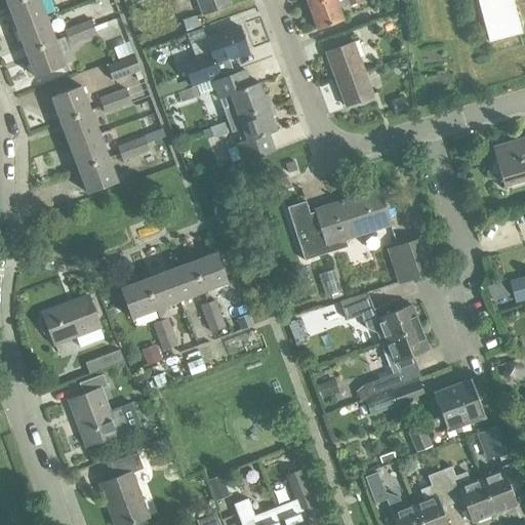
[(16,29),(48,17),(41,0),(21,0),(8,5),(16,29)]
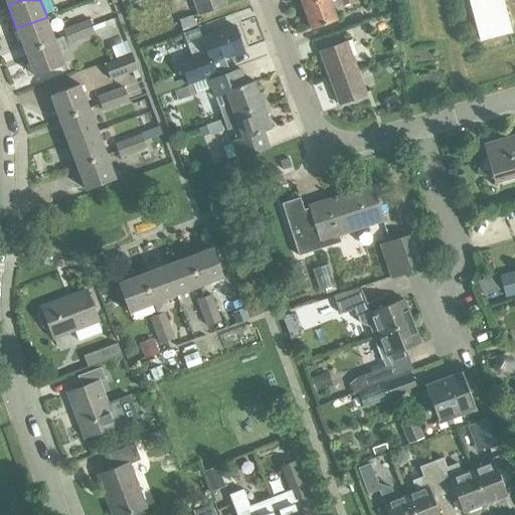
[(223,0),(191,0),(197,14),(225,4),(223,0)]
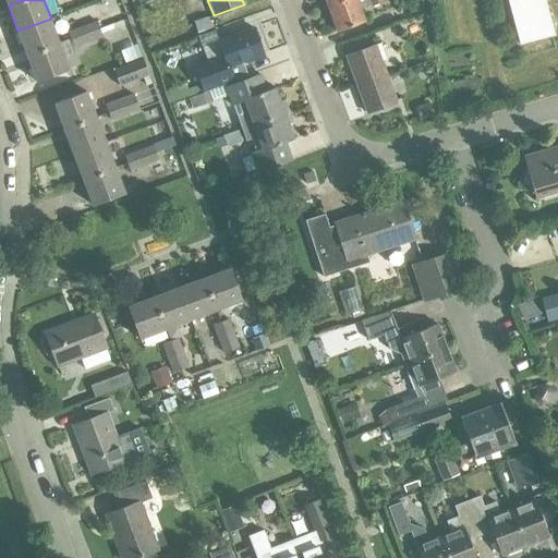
[(358,0),(342,0),(328,5),(337,31),(365,20),(361,8),(358,0)]
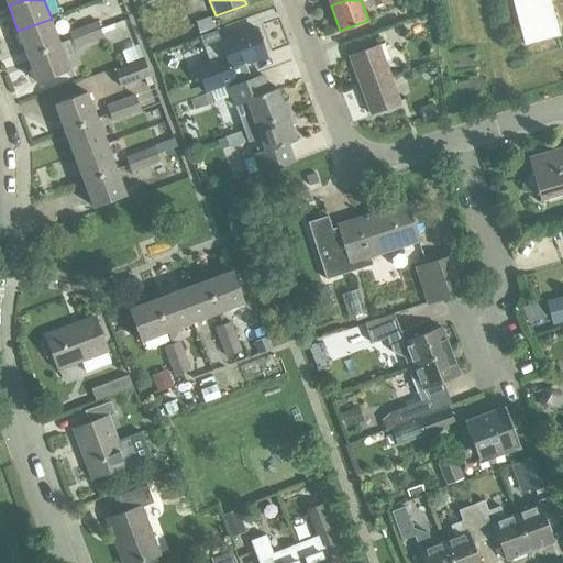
[(512,0),(525,45),(559,36),(549,0),(512,0)]
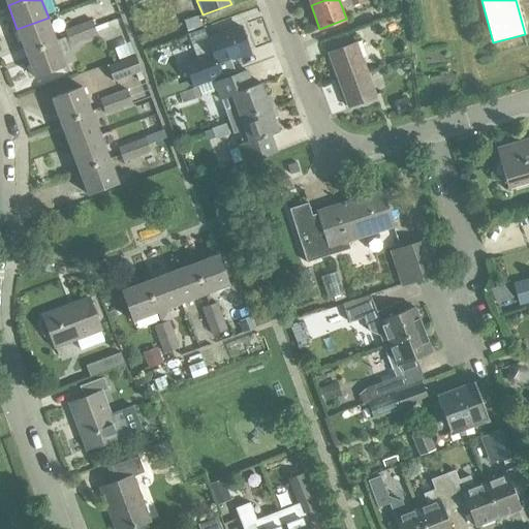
[(196,16),(183,21),(186,32),(200,28),(196,16)]
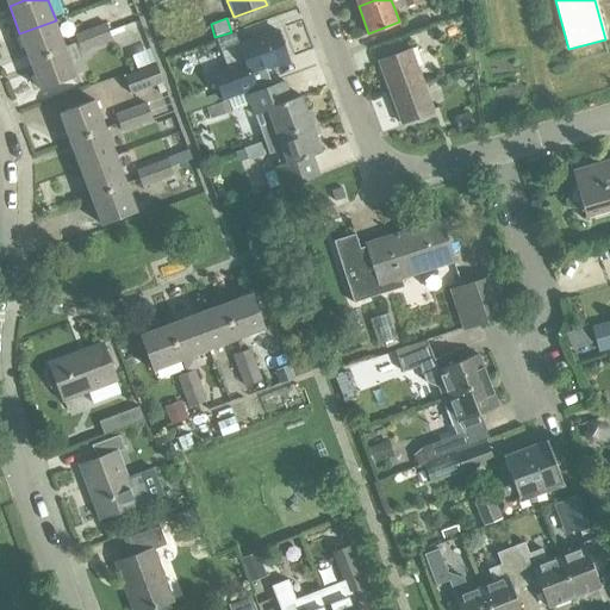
[(458,19),(436,27),(443,45),(465,37),(458,19)]
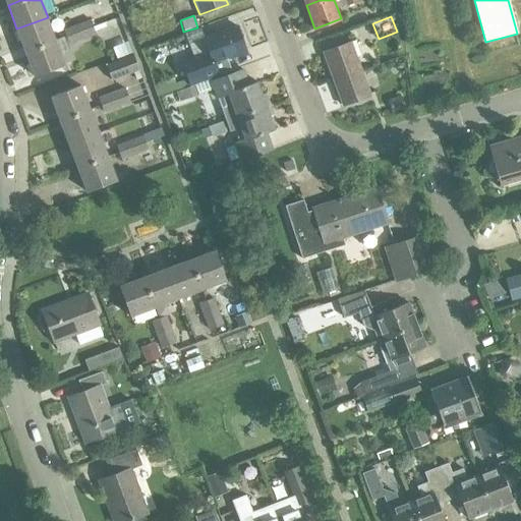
[(16,29),(25,52),(56,41),(48,17),(16,29)]
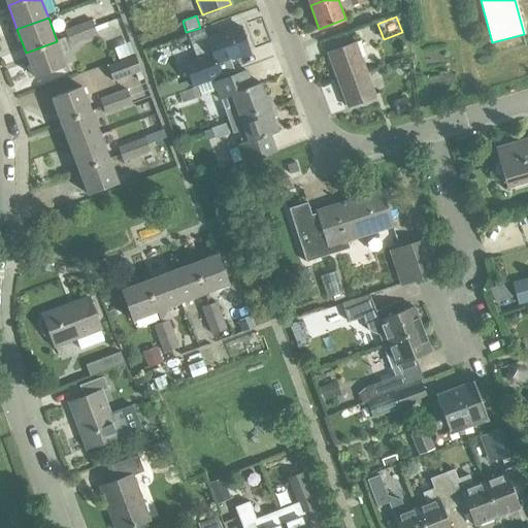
[(83,39),(98,34),(92,19),(77,25),(83,39)]
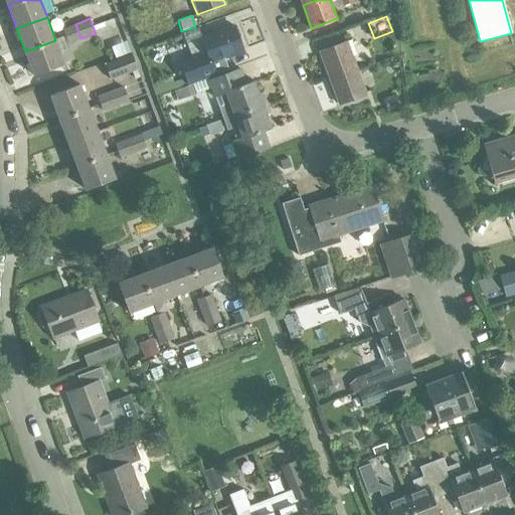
[(66,43),(80,38),(75,24),(60,29),(63,37),(66,43)]
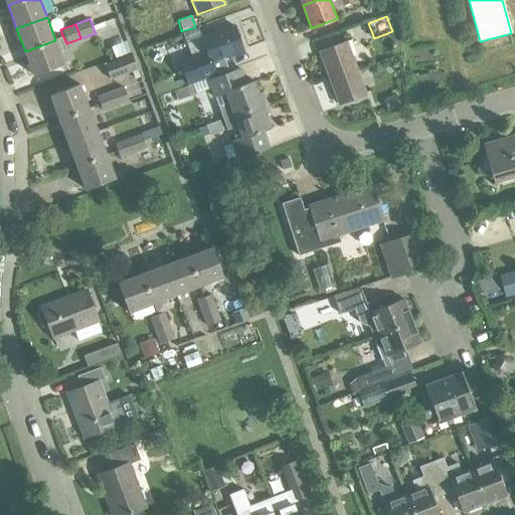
[(205,50),(178,59),(187,84),(207,77),(214,75),(214,74),(228,69),(224,57),(242,51),(234,26),(200,38),(205,50)]
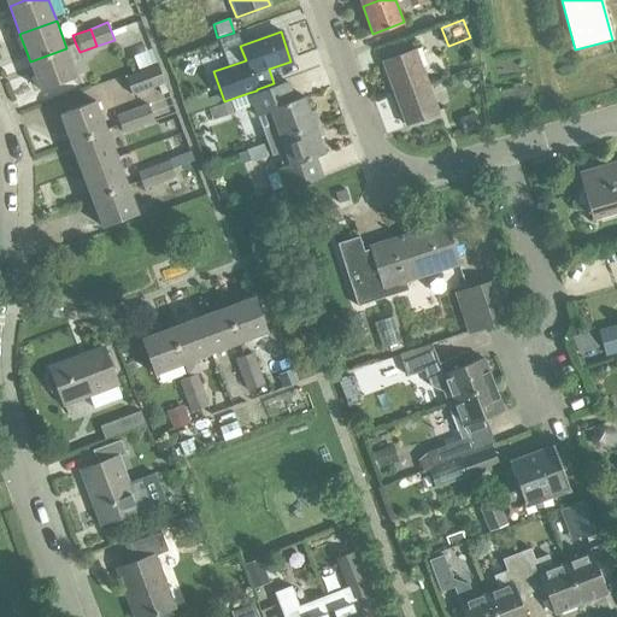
[(66,48),(30,62),(41,90),(77,77),(72,63),(82,59),(80,52),(76,45),(66,48)]
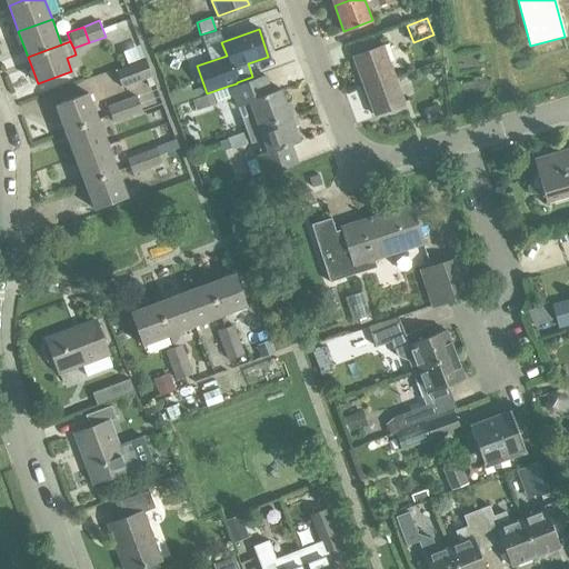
[(362,89),(396,77),(383,45),(351,57),(362,89)]
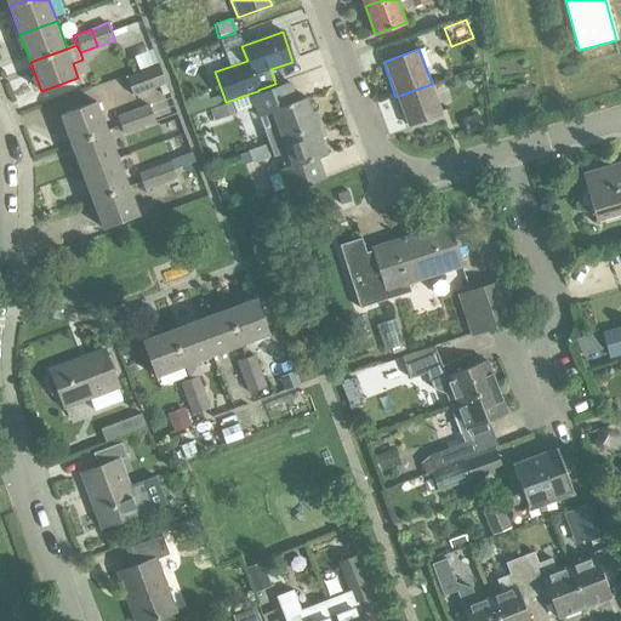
[(131,96),(165,84),(159,64),(124,77),(131,96)]
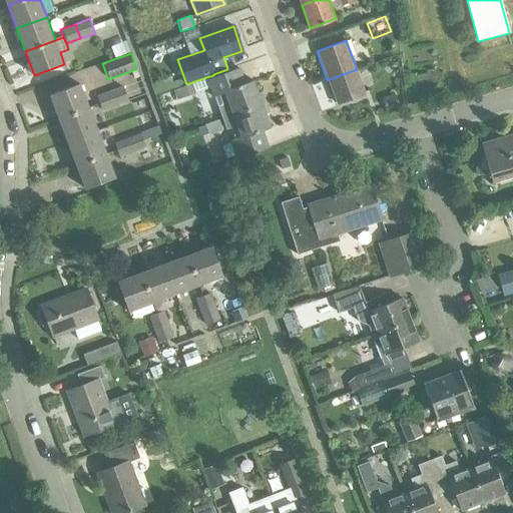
[(238,68),(207,80),(221,118),(261,103),(252,80),(243,83),(238,68)]
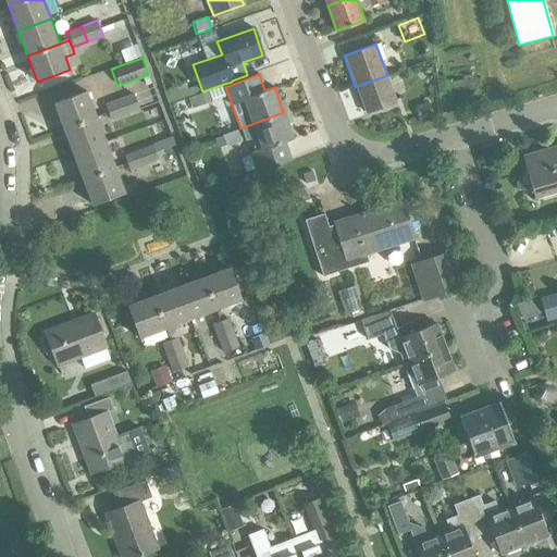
[(387,75),(355,87),(366,113),(397,101),(387,75)]
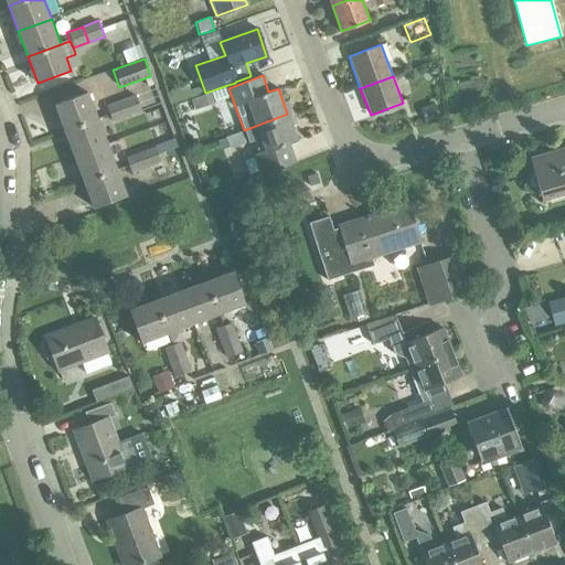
[(212,91),(195,96),(200,107),(216,102),(212,91)]
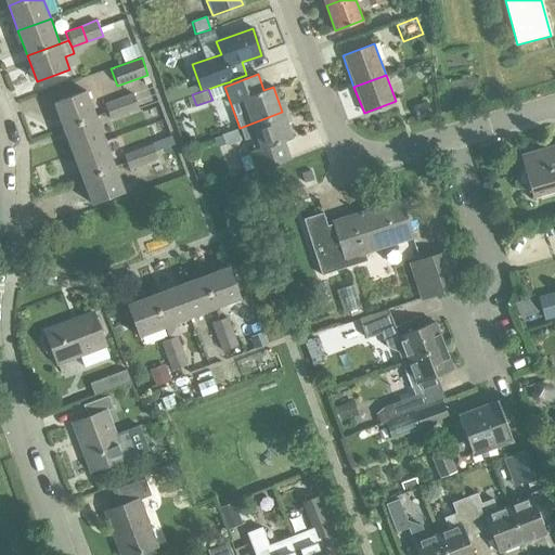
[(64,129),(97,117),(87,91),(54,103),(64,129)]
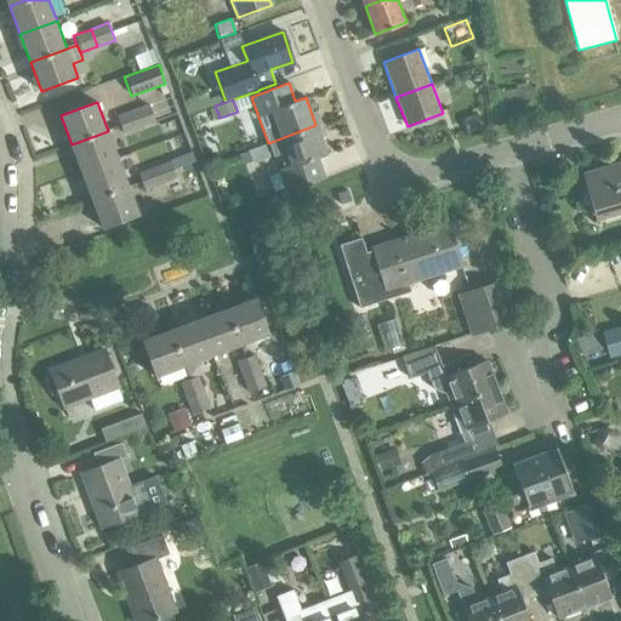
[(131,110),(138,127),(155,121),(149,104),(131,110)]
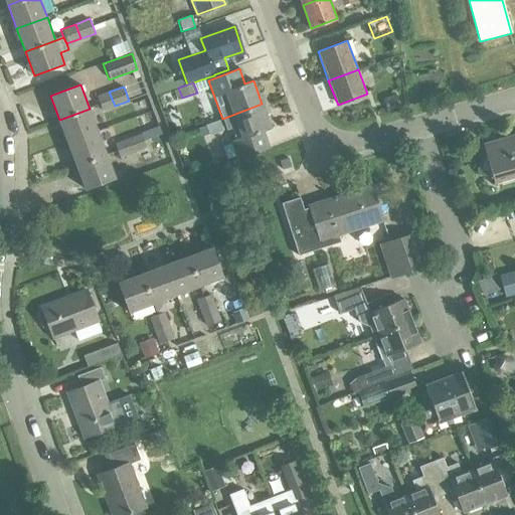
[(109,92),(97,97),(102,111),(115,106),(109,92)]
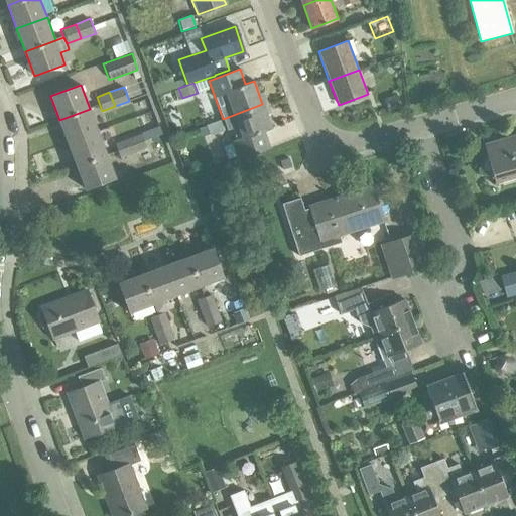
[(271,128),(262,104),(223,119),(227,131),(237,127),(241,140),(233,143),(239,160),(270,149),(263,131),(271,128)]
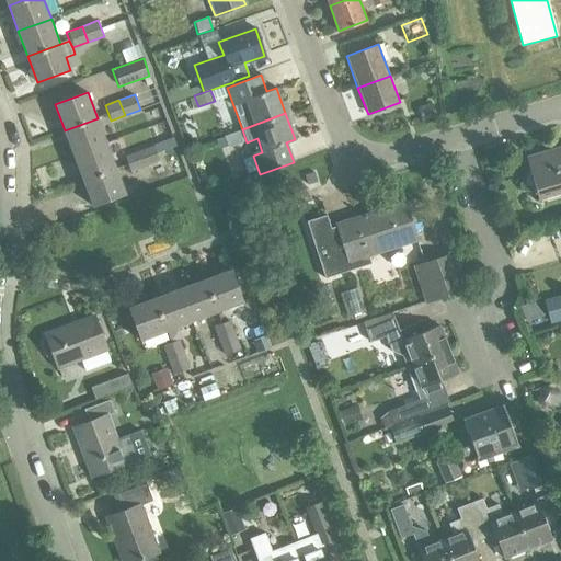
[(75,156),(107,144),(98,118),(65,130),(75,156)]
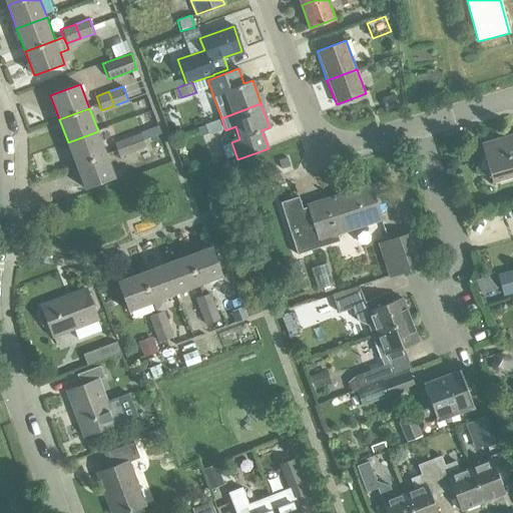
[(76,164),(106,153),(98,131),(68,142),(76,164)]
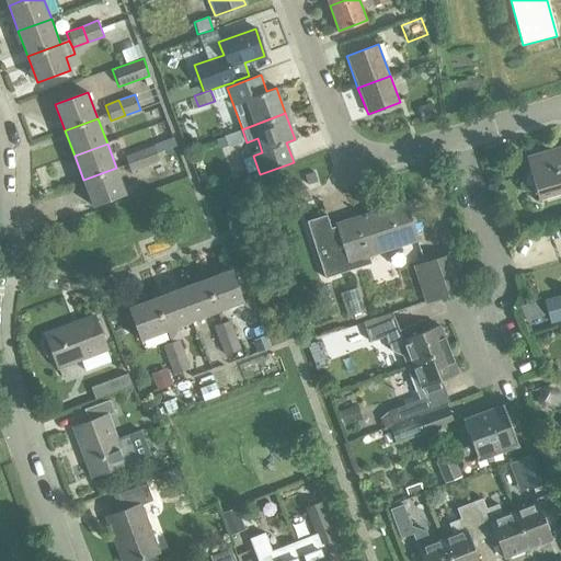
[(145,167),(160,161),(155,145),(139,150),(145,167)]
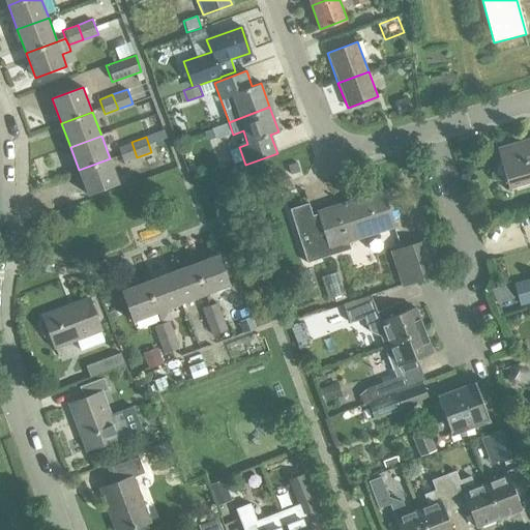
[(121,163),(137,157),(131,142),(116,147),(121,163)]
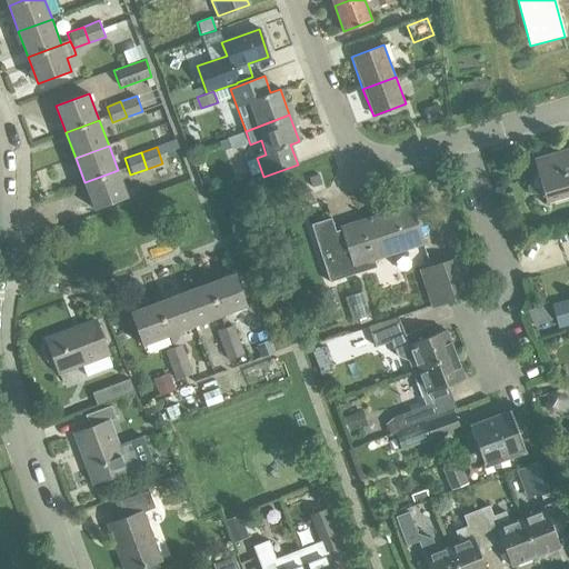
[(568,195),(568,152),(556,157),(555,153),(533,159),(546,202),(568,195)]
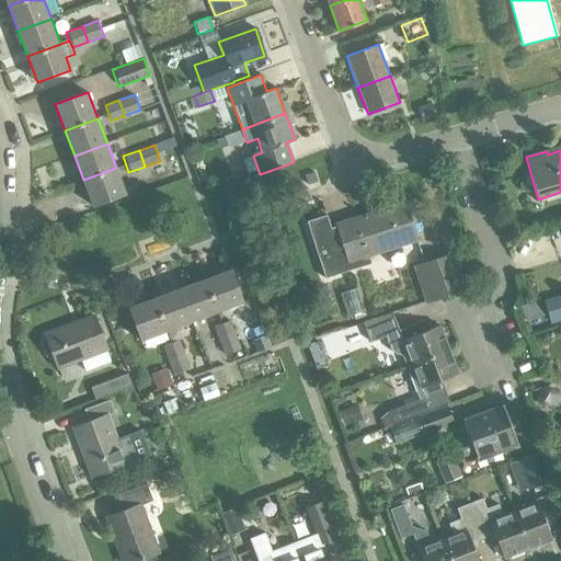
[(116,168),(83,180),(93,207),(126,195),(116,168)]
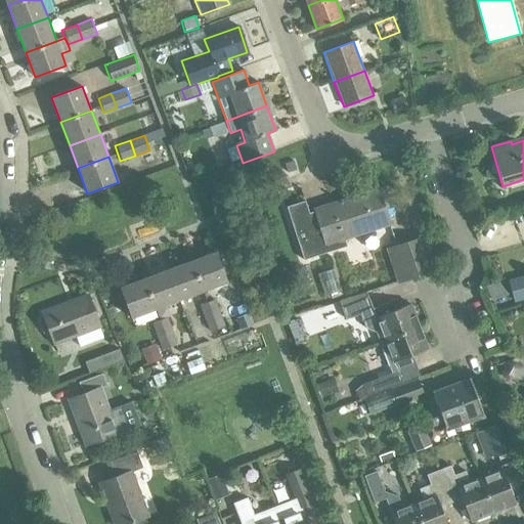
[(389,224),(378,188),(314,209),(314,211),(308,213),(304,201),(286,207),(303,261),(346,247),(344,239),(389,224)]
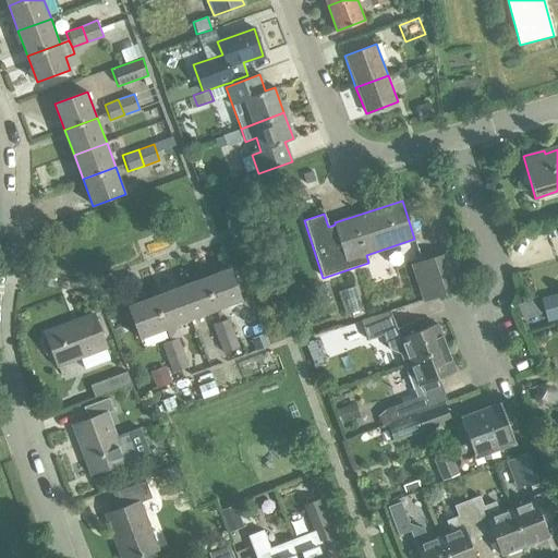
[(421,302),(440,295),(465,287),(453,251),(410,266),(421,302)]
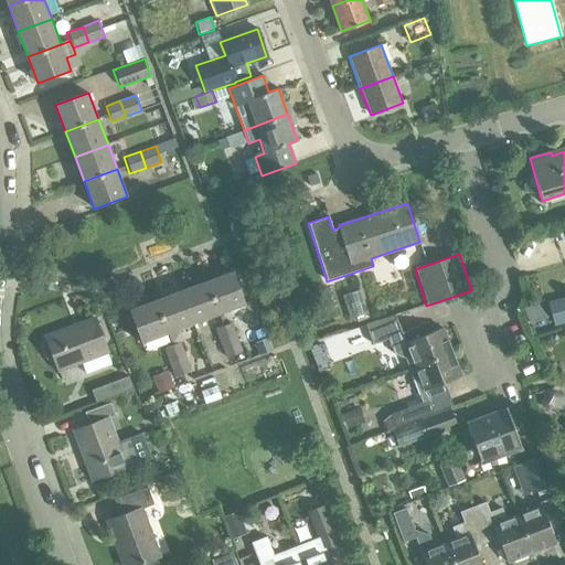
[(208,281),(220,315),(245,306),(233,273),(208,281)]
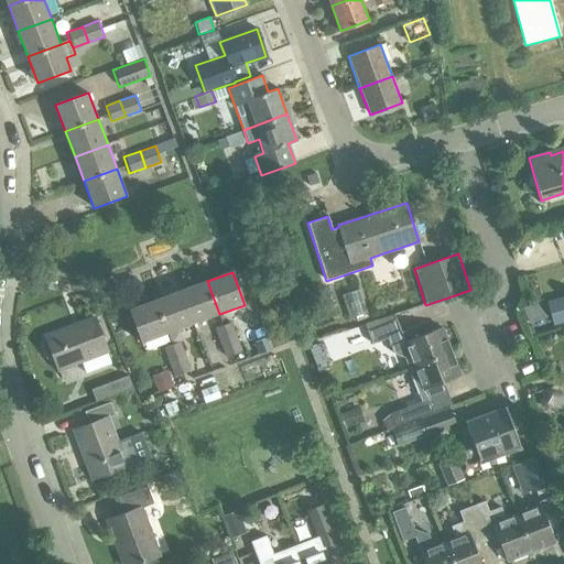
[(194,324),(219,314),(207,281),(182,291),(194,324)]
